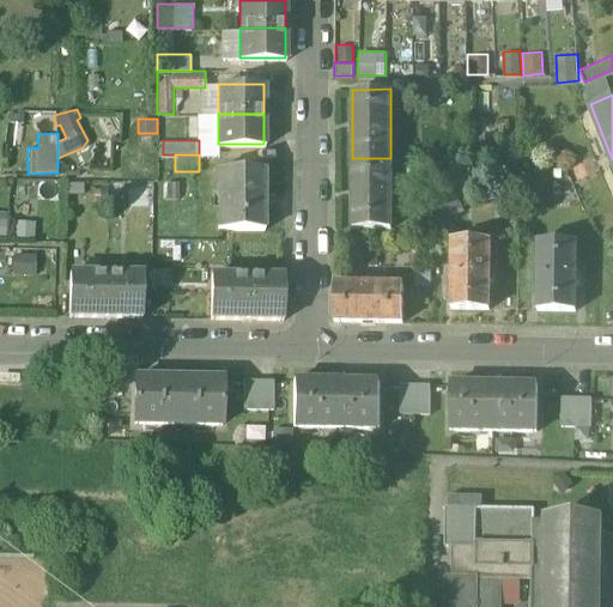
[(390,226),(390,158),(352,158),(352,226),(390,226)]
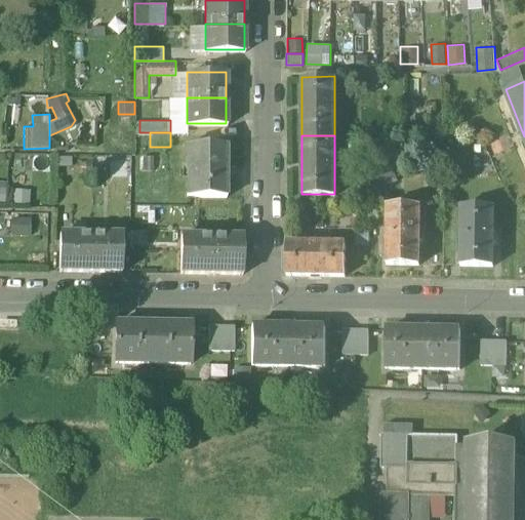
[(187,195),(226,196),(226,144),(187,144),(187,195)]
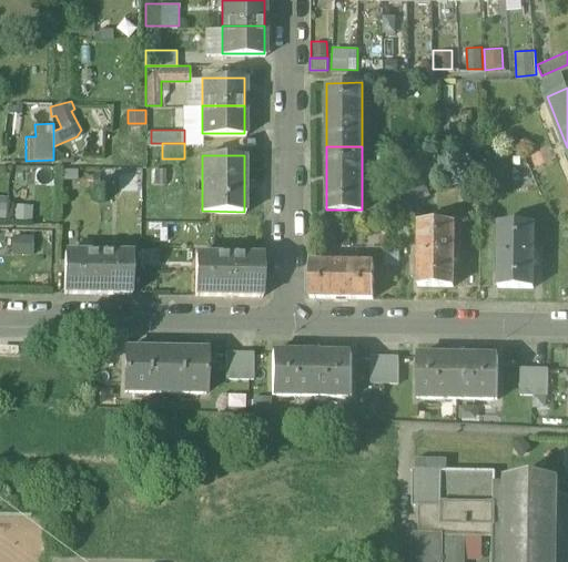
[(12,203),(11,218),(31,220),(32,204),(12,203)]
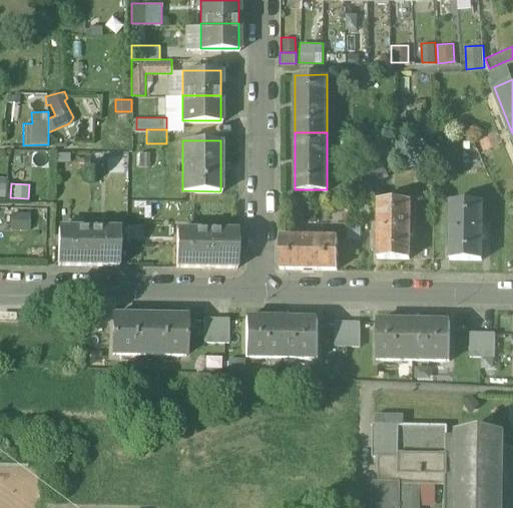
[(378,257),(409,258),(410,199),(379,199),(378,257)]
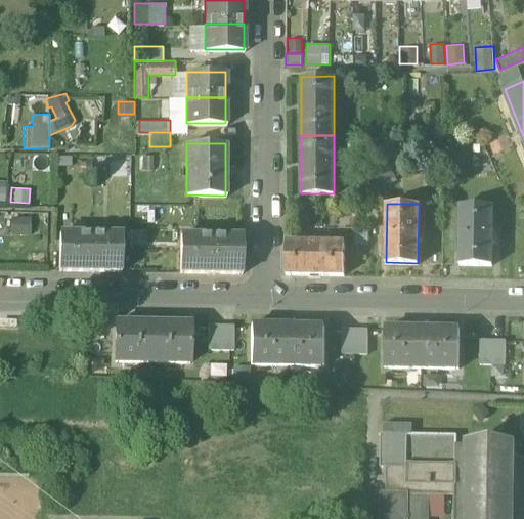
[(459,263),(492,264),(493,205),(460,205),(459,263)]
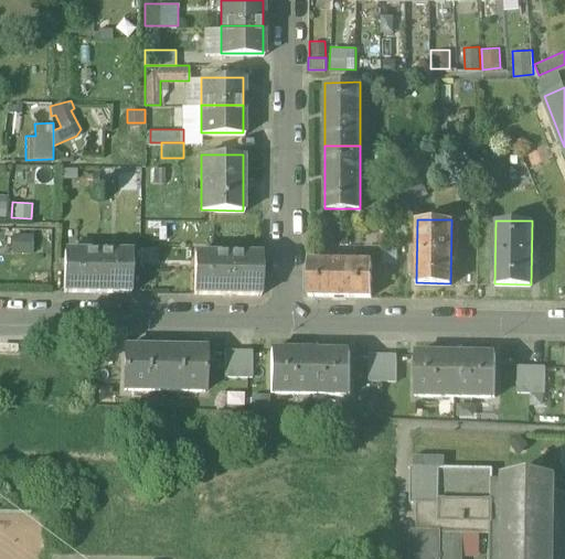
[(11,233),(11,253),(32,253),(32,233),(11,233)]
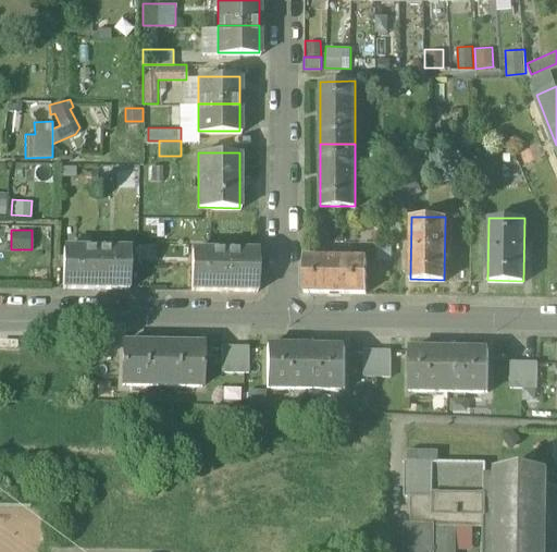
[(62,286),(128,287),(128,247),(63,246),(62,286)]
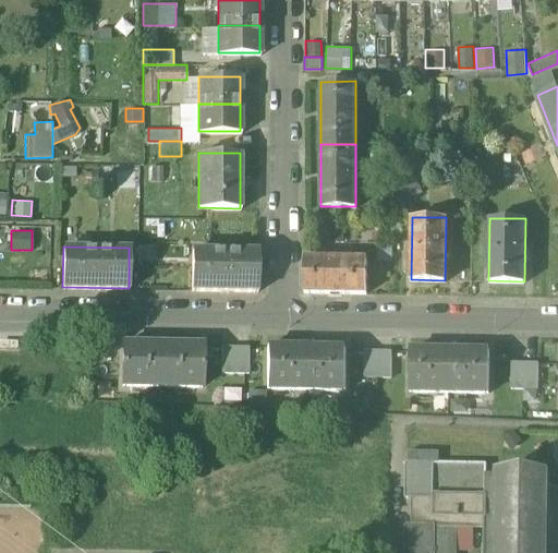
[(191,289),(257,290),(257,250),(192,249),(191,289)]
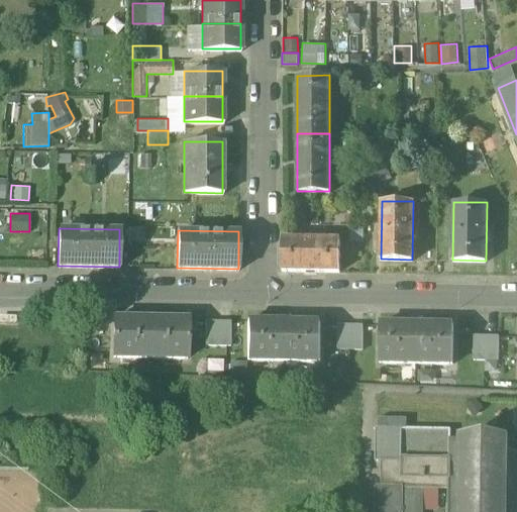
[(282,269),(339,270),(340,237),(282,236),(282,269)]
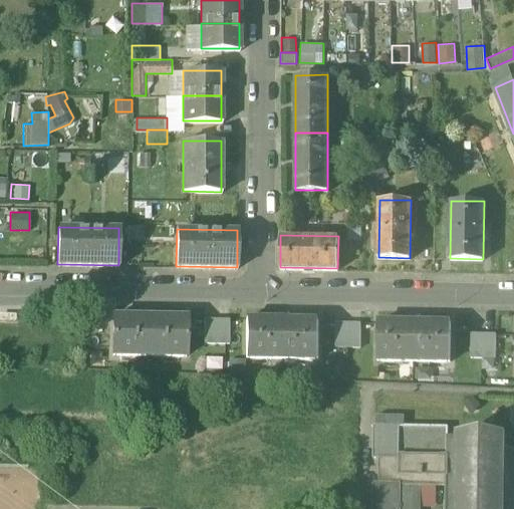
[(112,352),(185,353),(186,316),(112,314),(112,352)]
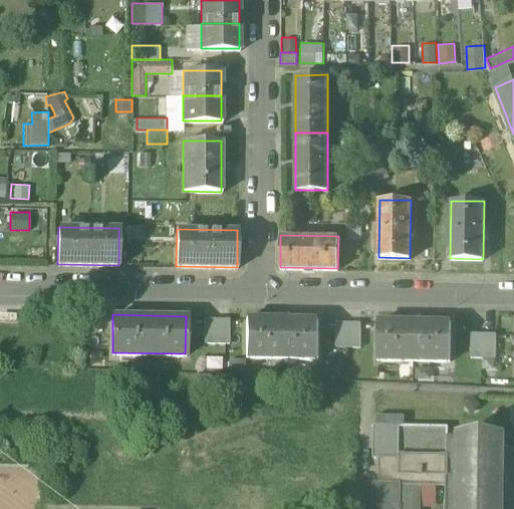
[(204,341),(216,341),(216,317),(204,317),(204,341)]
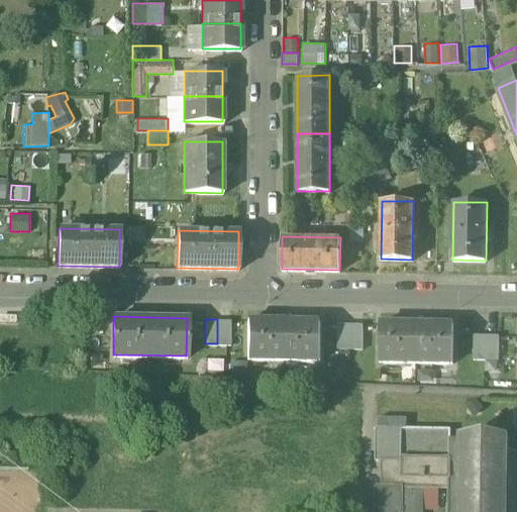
[(229,319),(217,319),(217,343),(229,343),(229,319)]
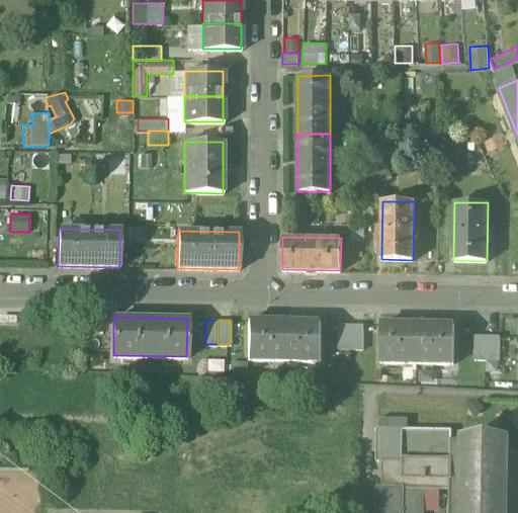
[(247,358),(320,359),(321,322),(248,320),(247,358)]
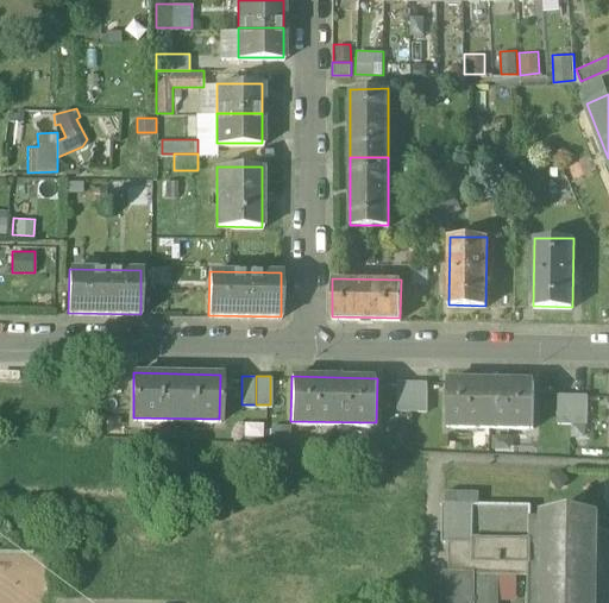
[(429,379),(413,378),(397,378),(397,416),(413,416),(429,418),(429,379)]
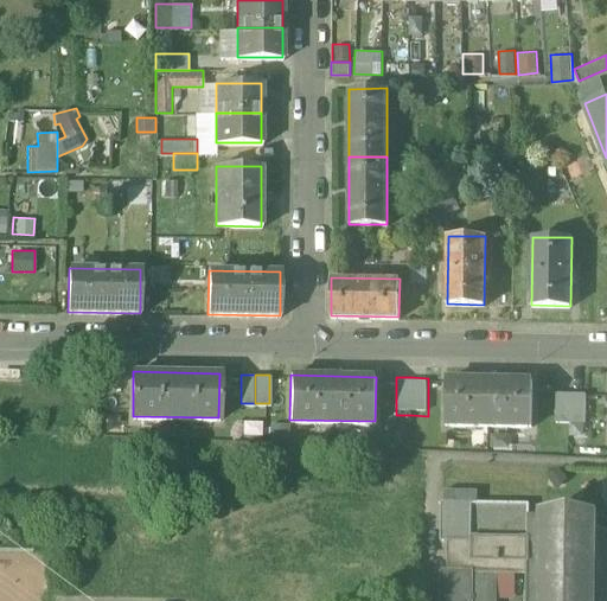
[(446,422),(531,423),(531,379),(446,377),(446,422)]
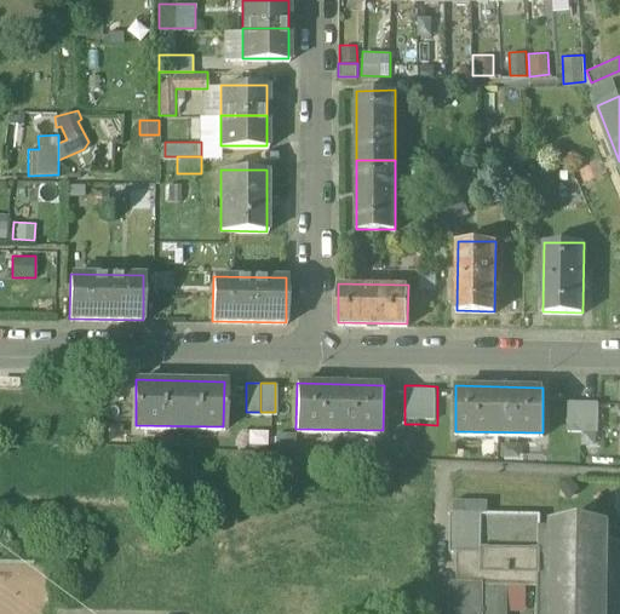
[(566,424),(580,425),(580,399),(566,399),(566,424)]
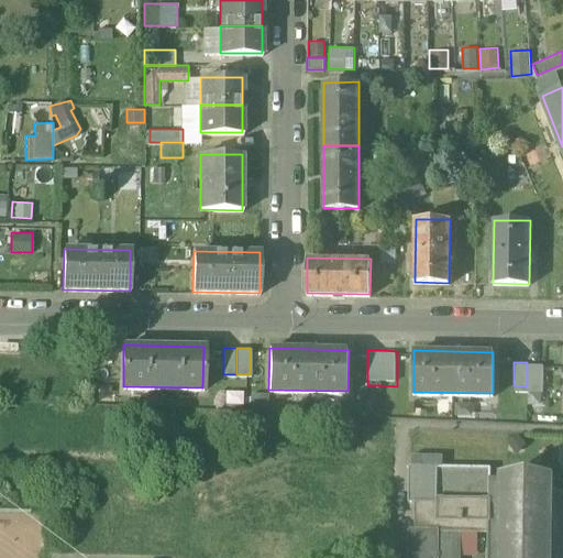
[(541,363),(527,362),(527,386),(540,386),(541,363)]
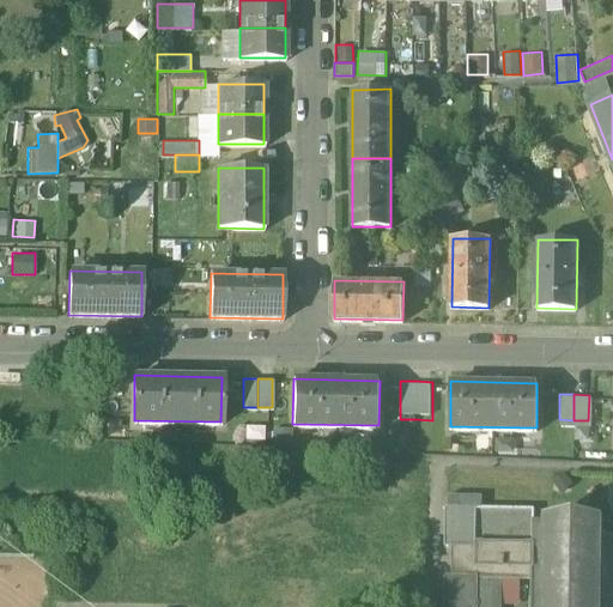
[(444,544),(451,544),(451,542),(475,542),(475,539),(533,539),(533,544),(545,544),(546,519),(534,519),(534,505),(481,505),(481,493),(448,492),(448,504),(444,504),(444,544)]
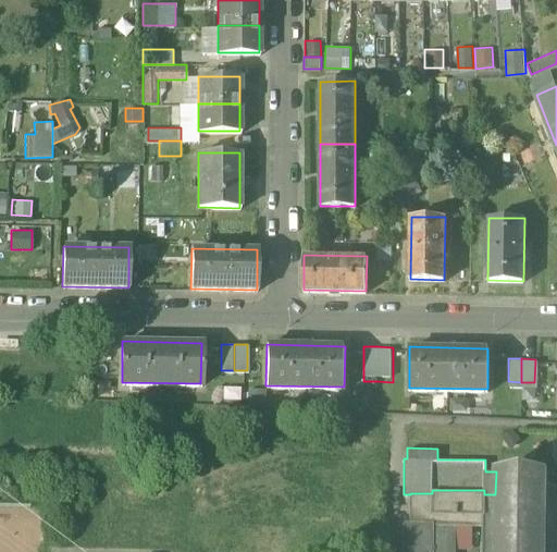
[(546,551),(547,473),(522,468),(496,471),(495,494),(494,551),(546,551)]
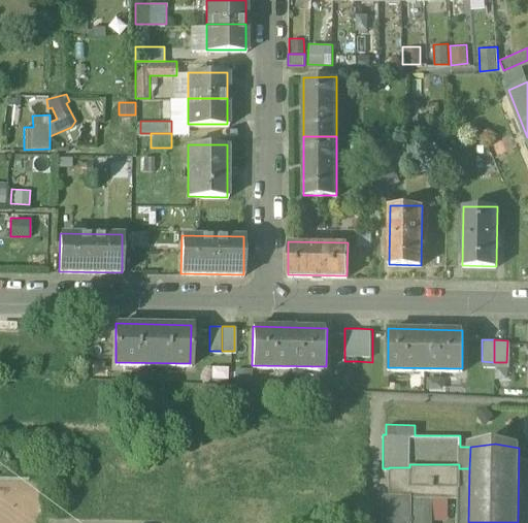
[(527,522),(527,463),(520,462),(518,522),(527,522)]
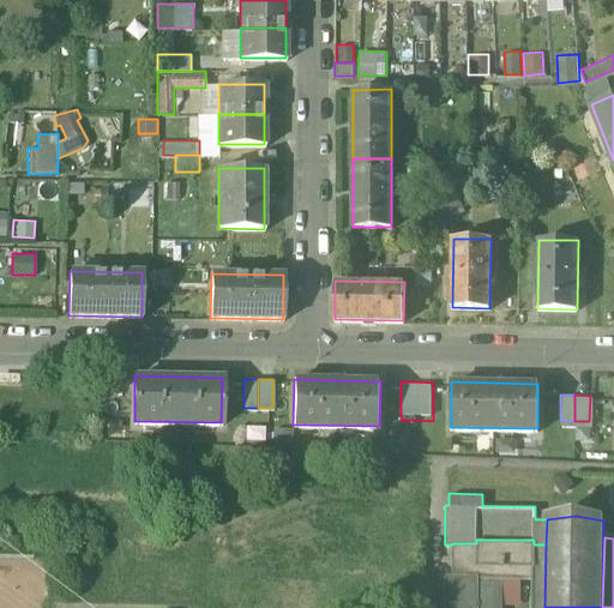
[(545,607),(546,545),(534,545),(534,540),(476,540),(476,543),(452,543),(452,545),(452,575),(445,575),(444,607),(545,607)]
